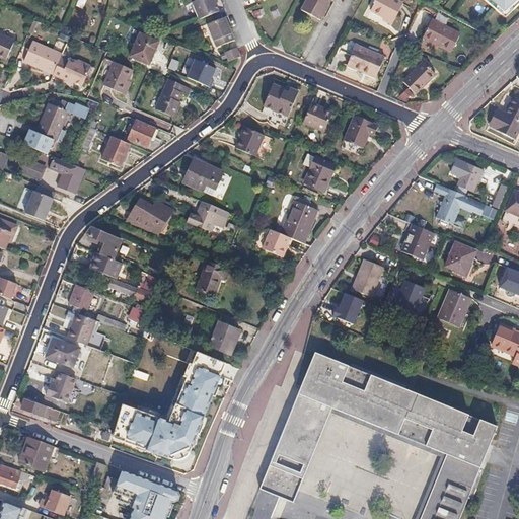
[(186,0),(188,4),(192,2),(199,19),(211,14),(219,11),(216,3),(214,0),(186,0)]
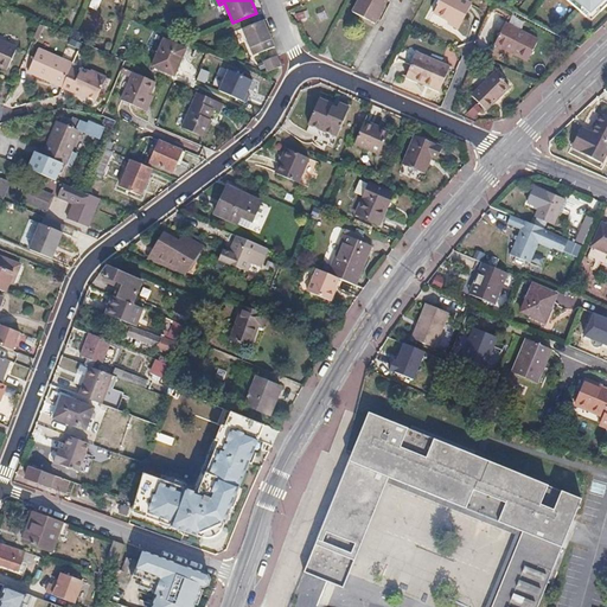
[(382,0),(352,0),(351,4),(374,17),(382,0)]
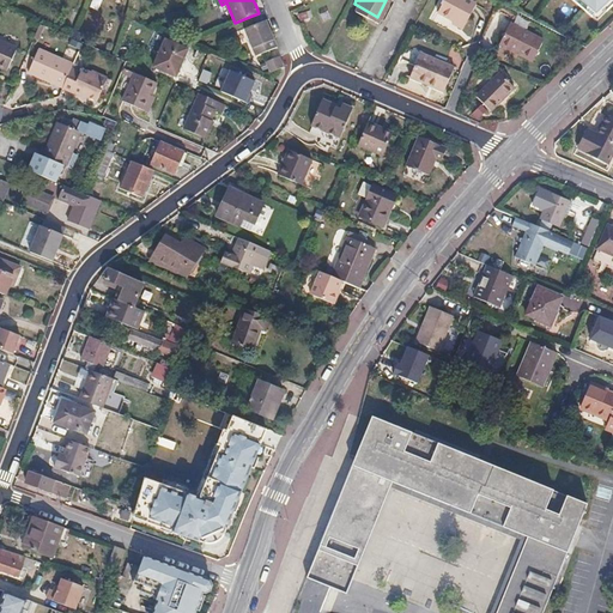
[(480,1),(477,0),(448,0),(443,13),(463,22),(462,25),(468,28),(480,1)]
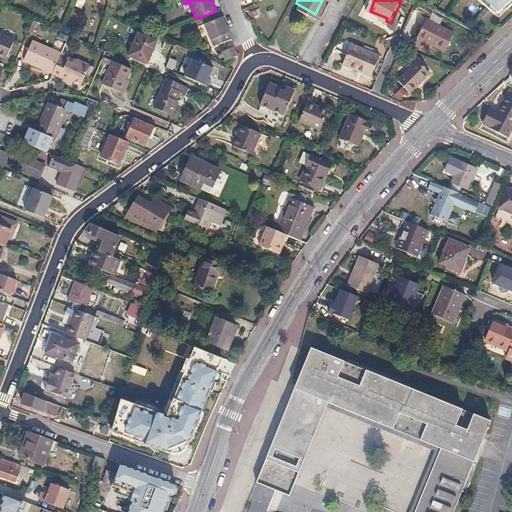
[(471,0),(493,18),(508,0),(471,0)]
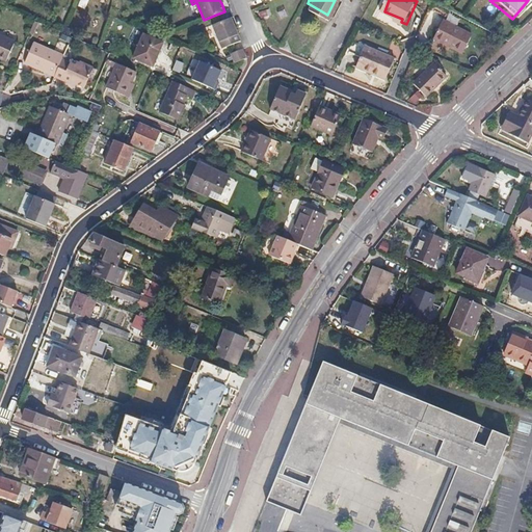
[(219,22),(211,25),(220,48),(239,41),(230,18),(219,22)]
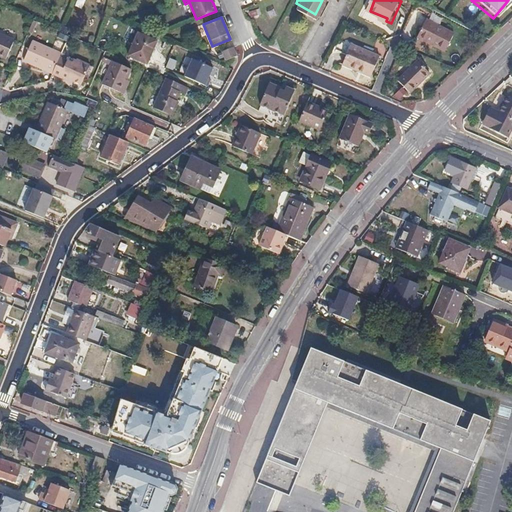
[(457,32),(429,17),(420,35),(448,50),(457,32)]
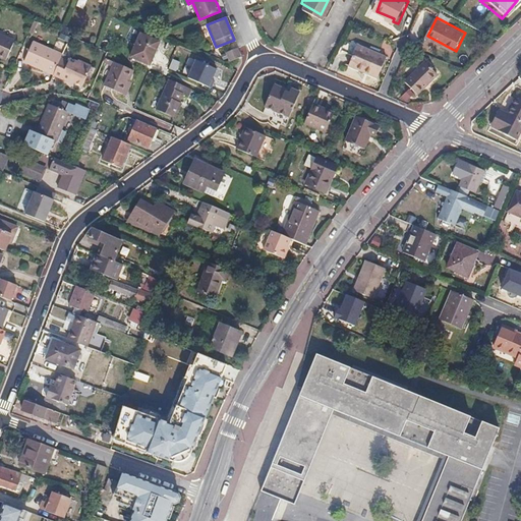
[(158,42),(139,34),(130,56),(149,64),(158,42)]
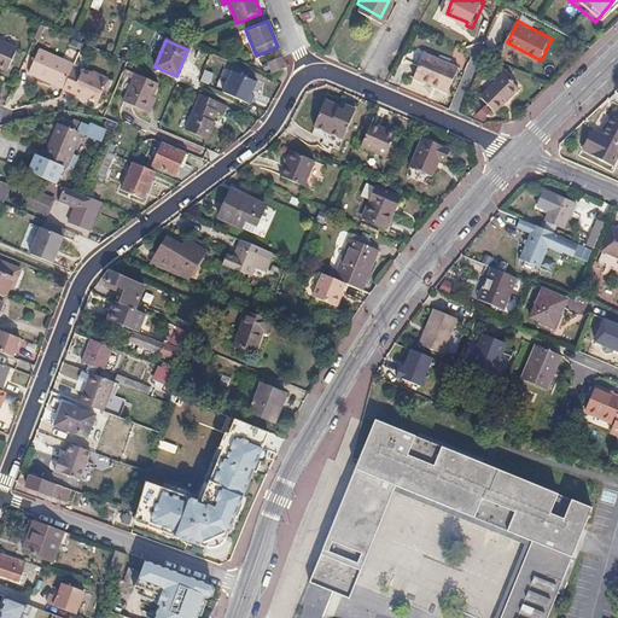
[(17,48),(0,41),(0,69),(7,73),(17,48)]
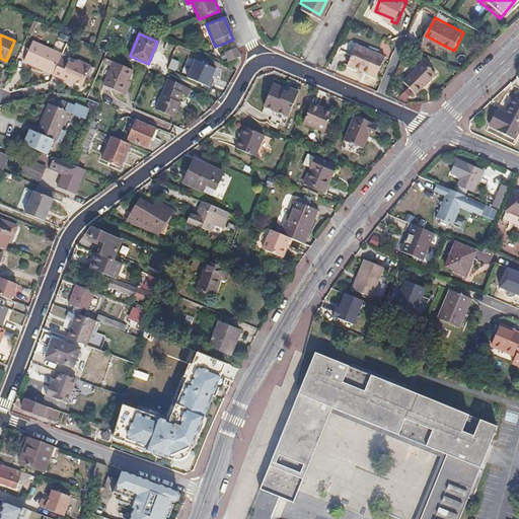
[(62,55),(32,42),(24,62),(53,74),(61,57),(62,55)]
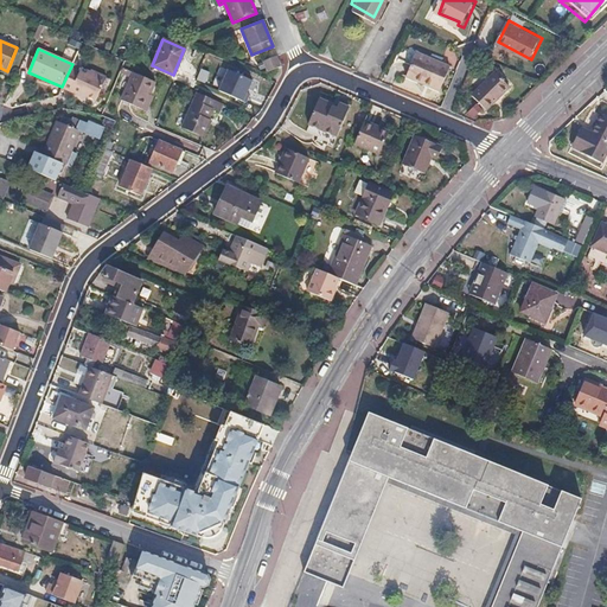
[(452,64),(419,50),(408,74),(441,88),(452,64)]
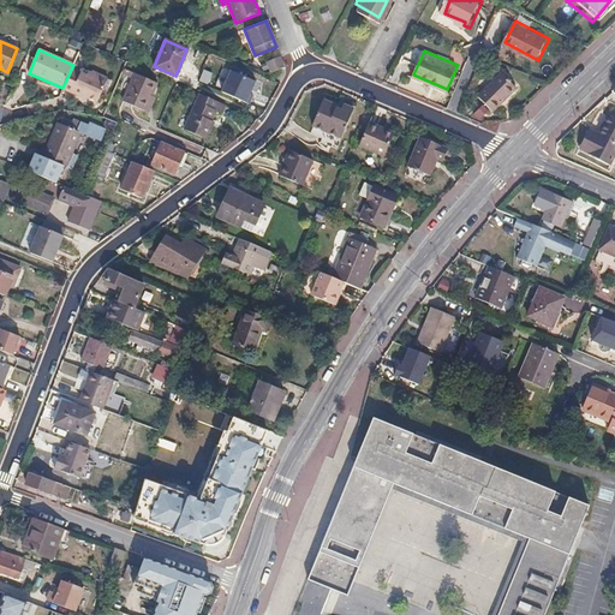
[(280,57),(268,61),(272,72),(284,69),(280,57)]
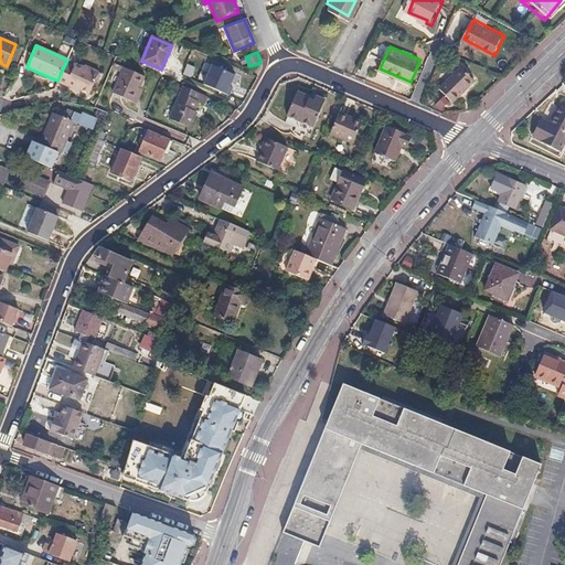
[(74,65),(66,62),(57,81),(74,87),(75,86),(81,88),(89,93),(98,71),(84,65),(84,66),(75,63),(74,65)]
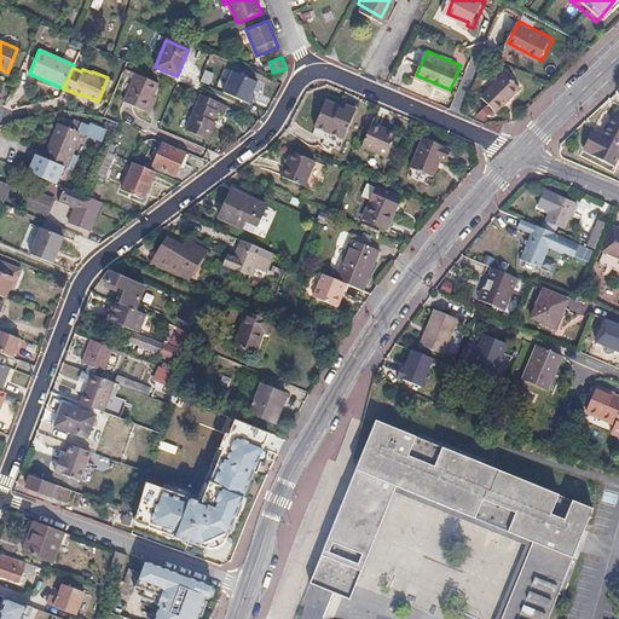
[(522,86),(508,70),(484,93),(498,109),(522,86)]
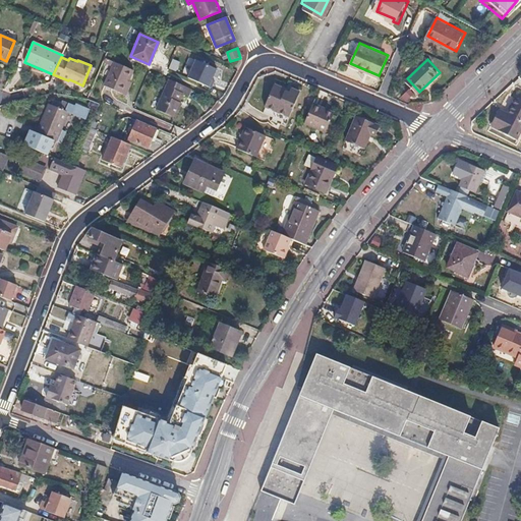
[(132,69),(116,61),(105,85),(122,93),(132,69)]
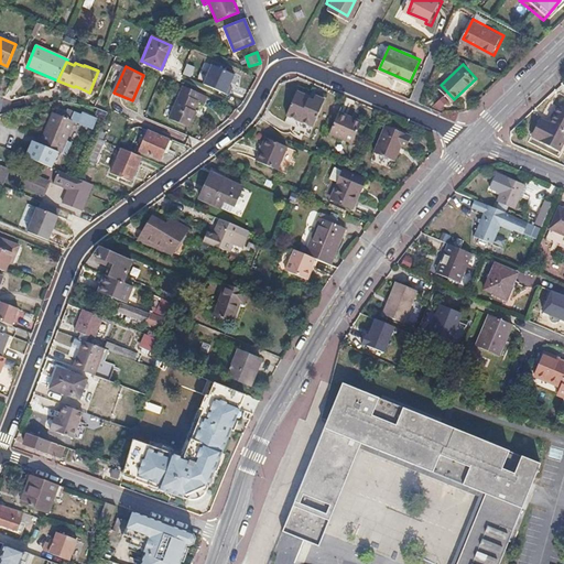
[(239,82),(205,67),(202,75),(236,89),(239,82)]
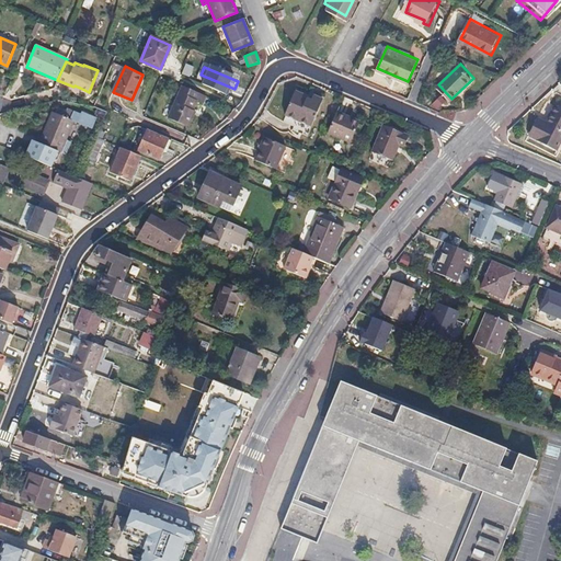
[(199,91),(184,84),(171,117),(191,125),(196,114),(193,112),(198,100),(196,99),(199,91)]
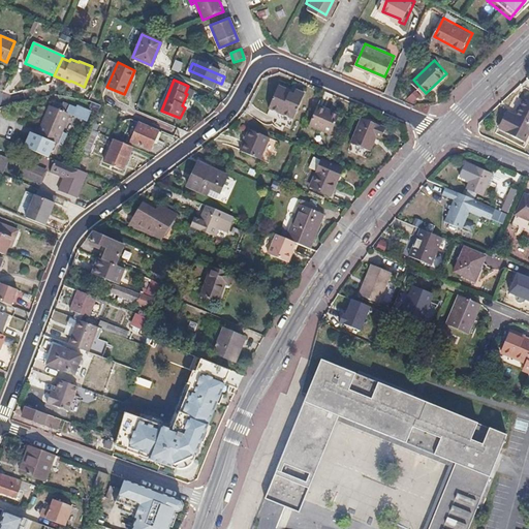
[(288,92),(277,88),(267,110),(269,110),(266,115),(276,120),(279,114),(291,120),(303,95),(294,92),(292,96),(287,94),(288,92)]
